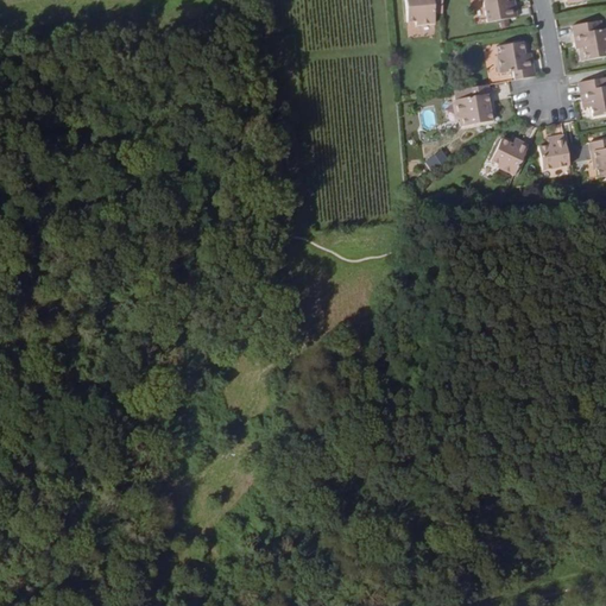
[(443,4),(443,0),(406,0),(409,21),(416,21),(417,24),(436,23),(435,13),(435,5),(443,4)]
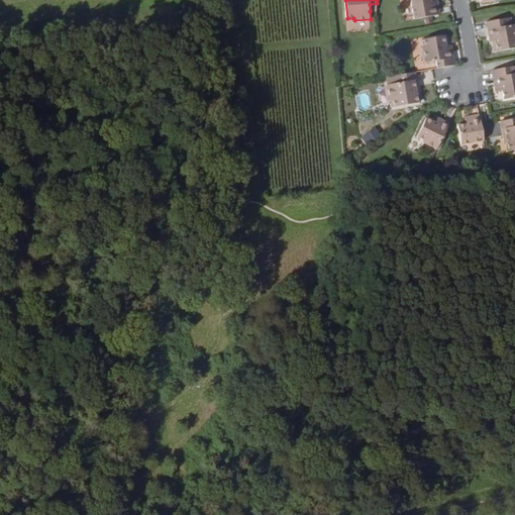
[(412,0),(416,18),(441,13),(438,0),(432,0),(412,0)]
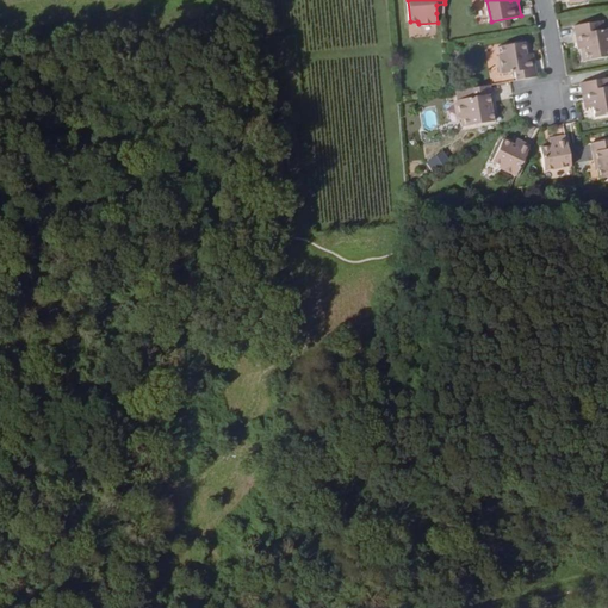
[(436,13),(446,13),(445,4),(436,5),(436,13)]
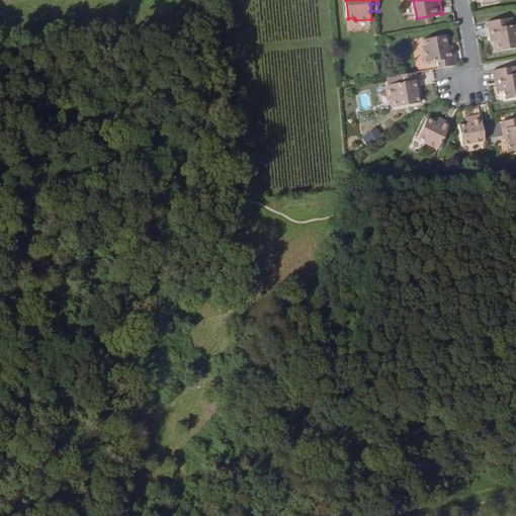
[(500,37),(502,48),(515,45),(515,21),(510,22),(509,15),(492,18),(496,38),(498,38),(500,37)]
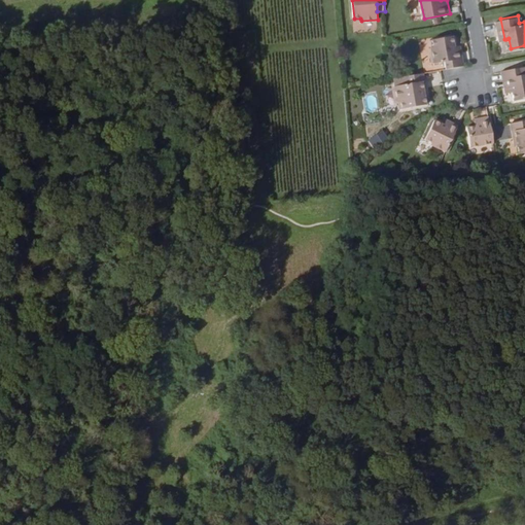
[(445,61),(446,69),(464,66),(461,45),(458,45),(456,46),(454,36),(433,39),(434,46),(432,46),(434,63),(438,62),(445,61)]
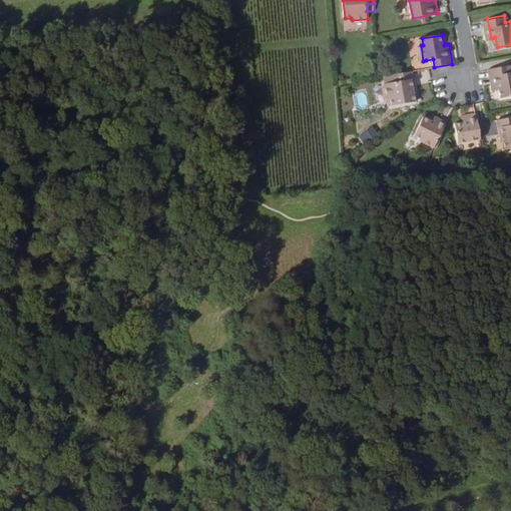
[(428,69),(431,68),(434,67),(433,59),(426,60),(428,69)]
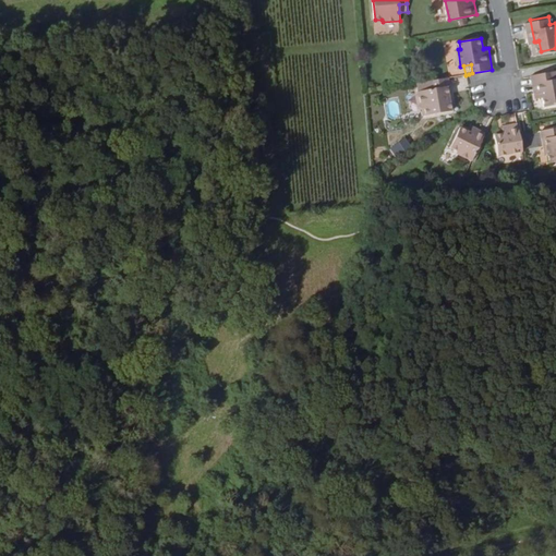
[(548,71),(532,74),(536,97),(542,96),(544,106),(555,103),(555,79),(551,80),(548,71)]
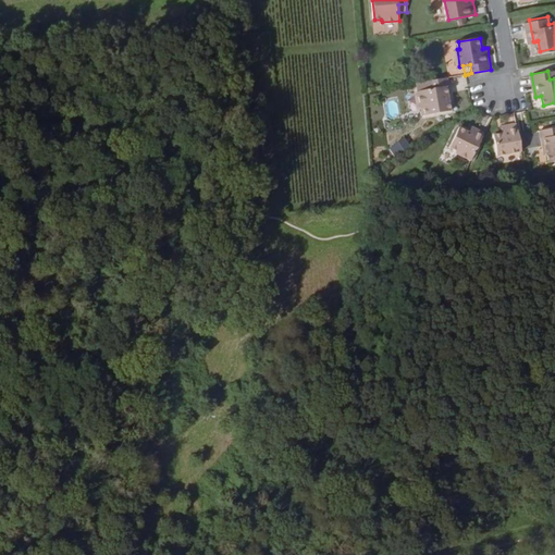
[(453,97),(449,77),(433,79),(434,86),(427,88),(419,89),(421,107),(424,106),(426,113),(452,109),(451,101),(449,98),(453,97)]
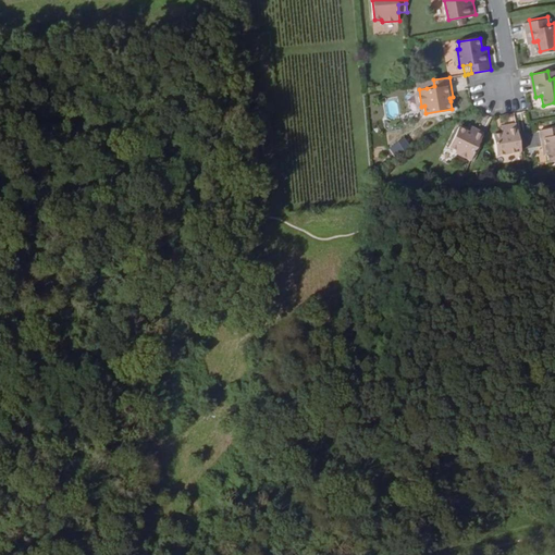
[(498,155),(523,150),(518,122),(503,125),(505,132),(495,134),(498,155)]
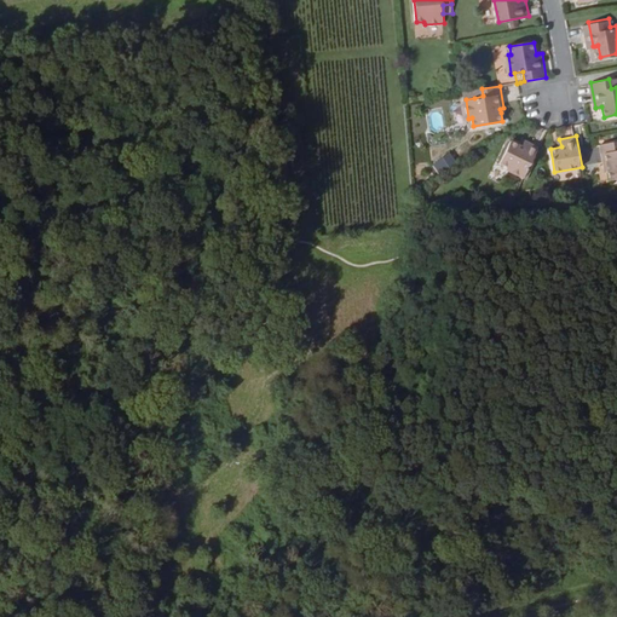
[(506,169),(524,178),(540,146),(528,140),(526,144),(524,146),(512,140),(500,163),(507,167),(506,169)]
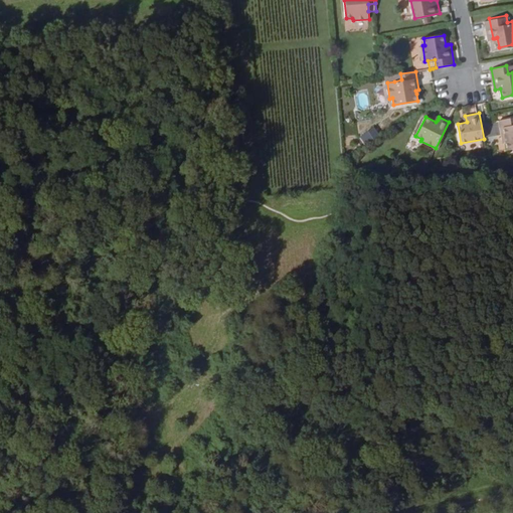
[(507,139),(507,143),(508,149),(512,148),(512,117),(501,120),(504,140),(507,139)]
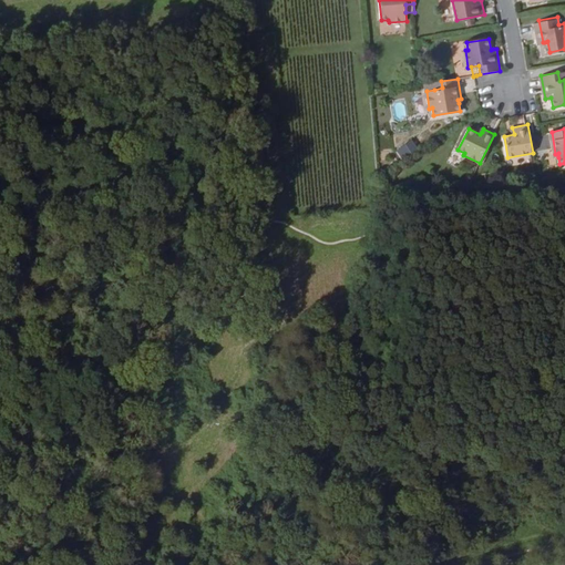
[(396,147),(401,156),(417,147),(411,137),(396,147)]
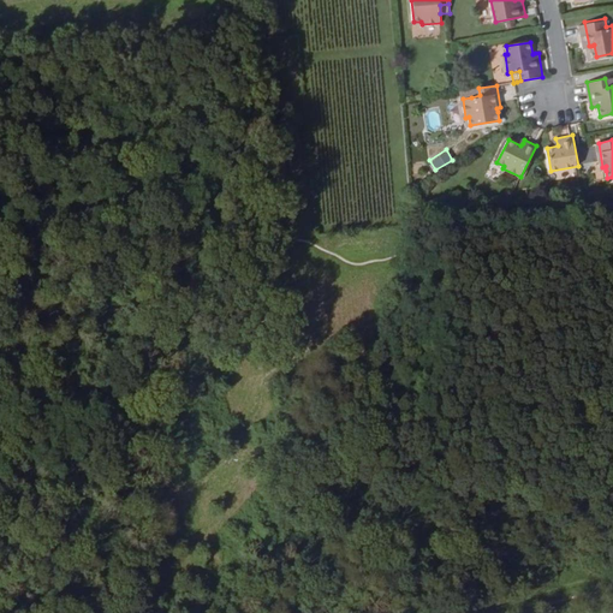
All buildings are outlined.
